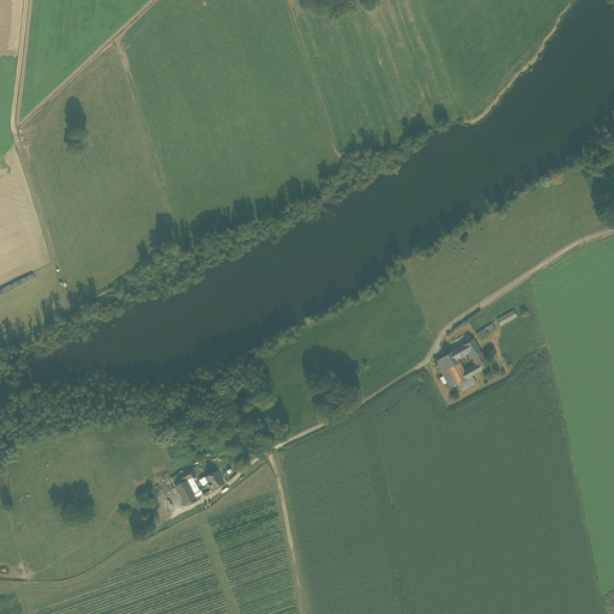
[(495,323),(499,329),(517,319),(513,312),(495,323)]
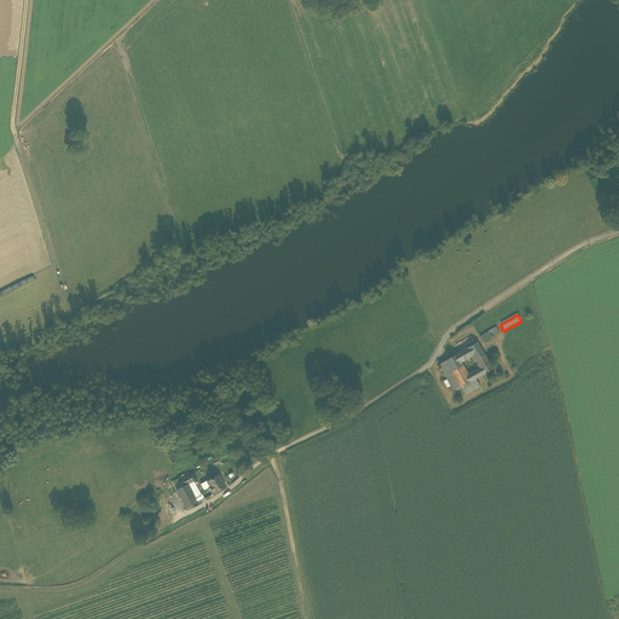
[(480,337),(482,341),(491,336),(489,331),(480,337)]
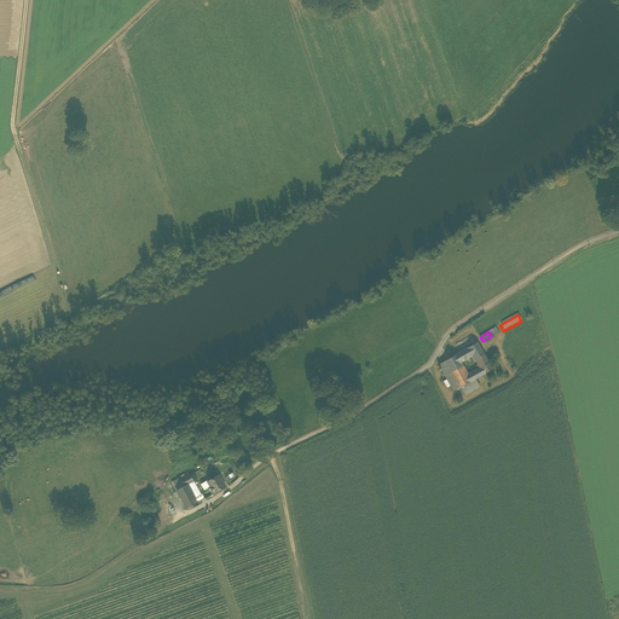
[(478,342),(467,348),(470,357),(474,362),(475,360),(485,356),(478,342)]
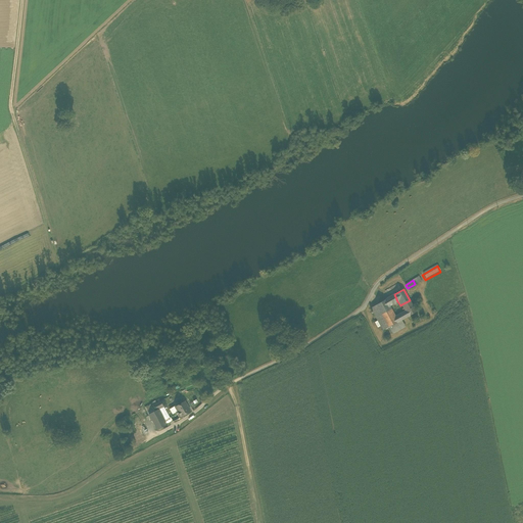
[(394,294),(385,300),(388,306),(397,301),(394,294)]
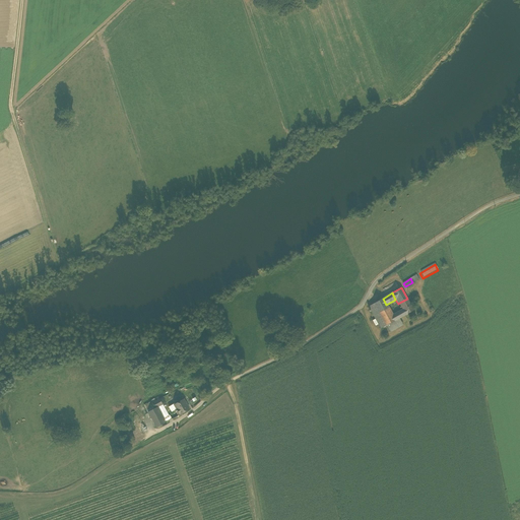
[(383,299),(374,304),(387,326),(394,322),(395,321),(399,318),(400,318),(397,313),(392,316),(386,305),(383,299)]
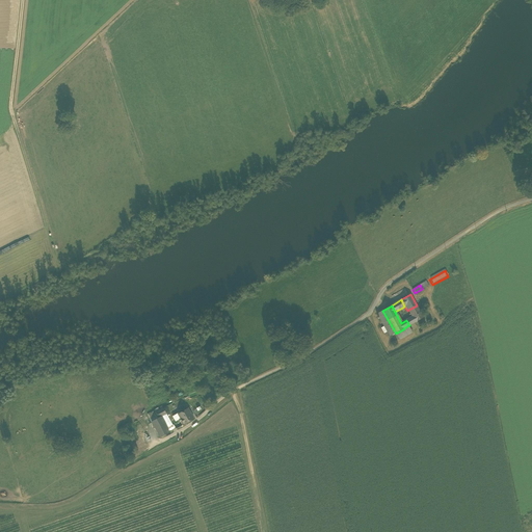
[(413,323),(416,322),(424,317),(417,306),(408,310),(413,317),(409,319),(413,323)]
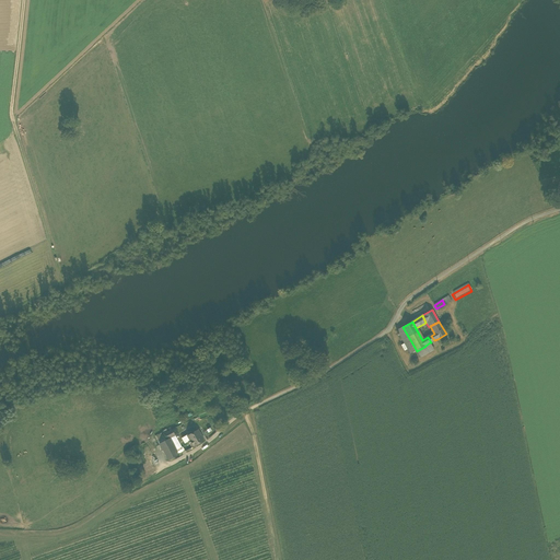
[(410,354),(417,351),(403,327),(397,330),(410,354)]
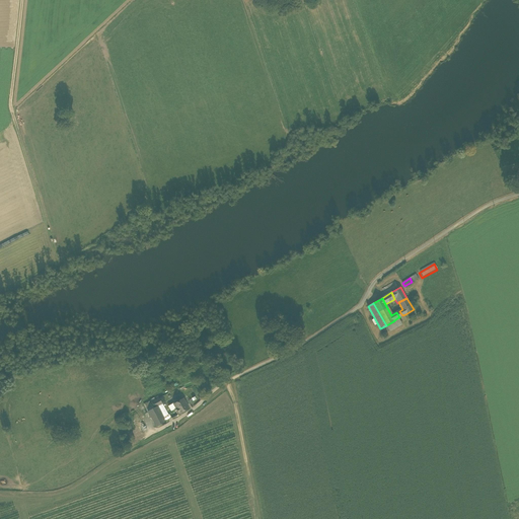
[(393,321),(396,327),(402,323),(398,317),(394,320),(393,321)]
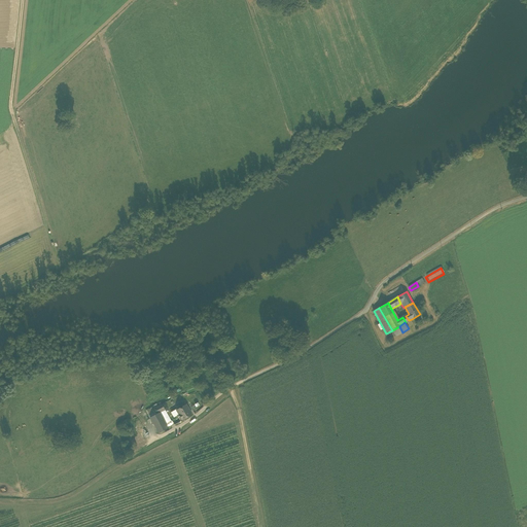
[(399,326),(392,330),(395,337),(402,332),(399,326)]
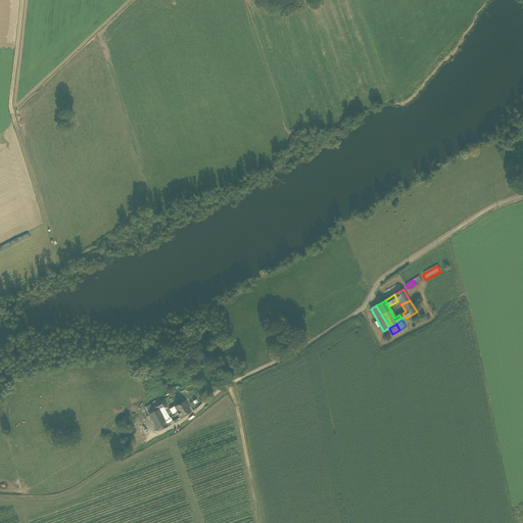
[(160,400),(152,406),(151,403),(145,408),(149,415),(157,430),(167,425),(158,410),(163,407),(160,401),(160,400)]
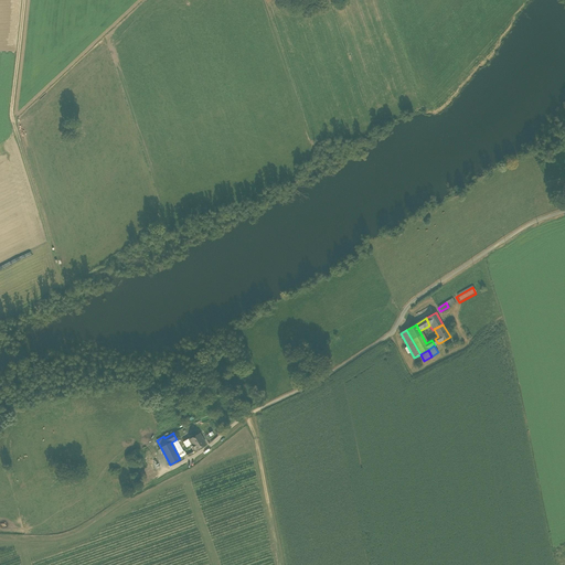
[(190,446),(193,451),(195,449),(195,450),(205,444),(200,434),(190,439),(192,445),(190,446)]
